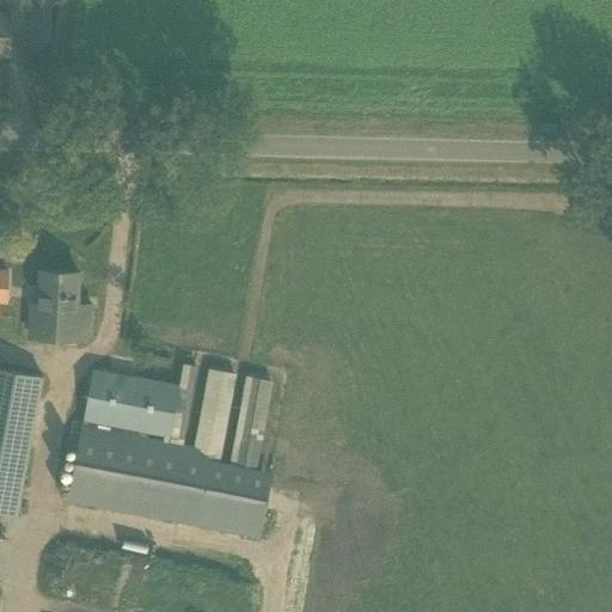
[(32,234),(23,237),(25,246),(35,245),(32,234)]
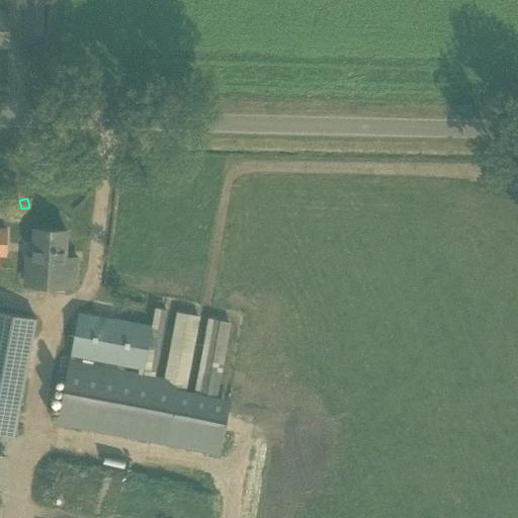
[(0,255),(10,255),(11,227),(0,226),(0,255)]
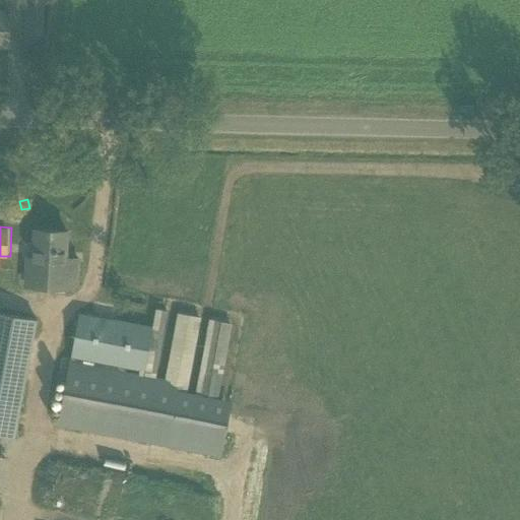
[(25,285),(76,288),(78,260),(66,259),(67,232),(36,231),(34,259),(27,259),(25,285)]
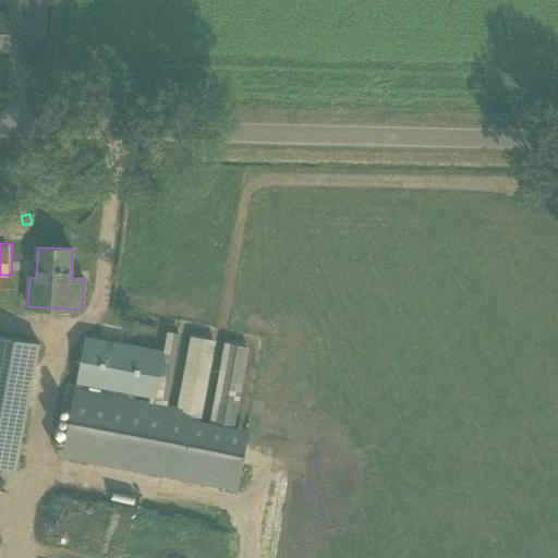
[(180,334),(167,331),(162,352),(86,337),(63,456),(178,478),(189,423),(199,425),(216,340),(191,336),(178,408),(166,405),(180,334)]
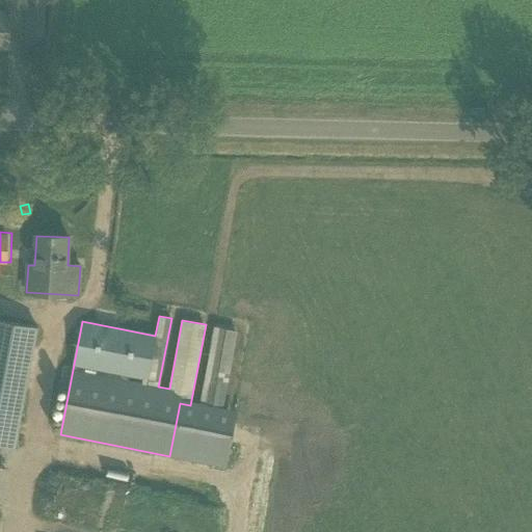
[(0,446),(16,449),(38,326),(0,318),(0,446)]
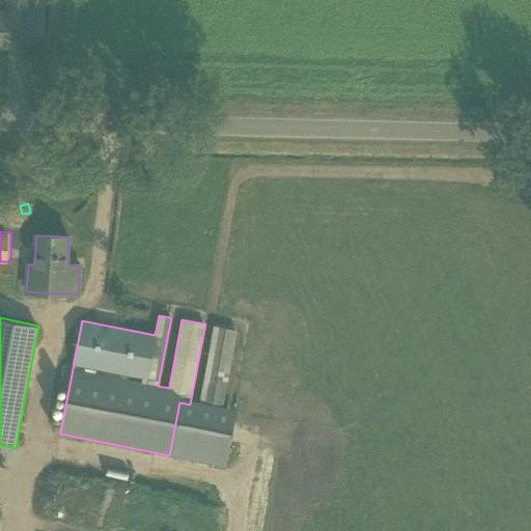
[(213,326),(197,406),(222,411),(236,330),(213,326)]
